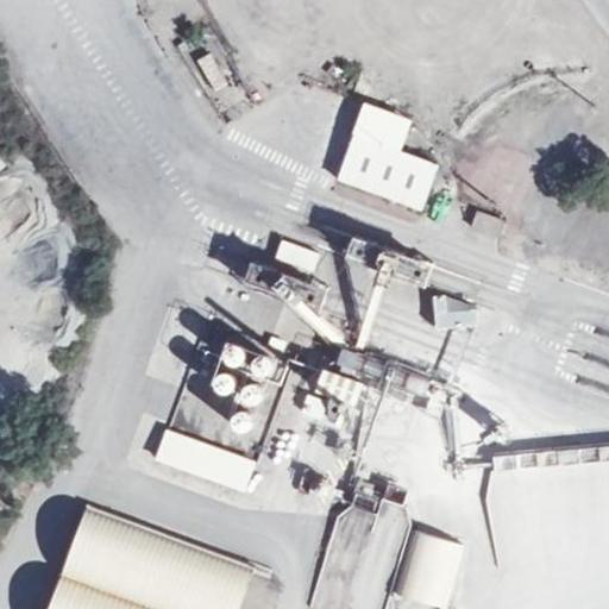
[(403,150),(413,114),(362,100),(339,184),(427,208),(440,159),(403,150)]
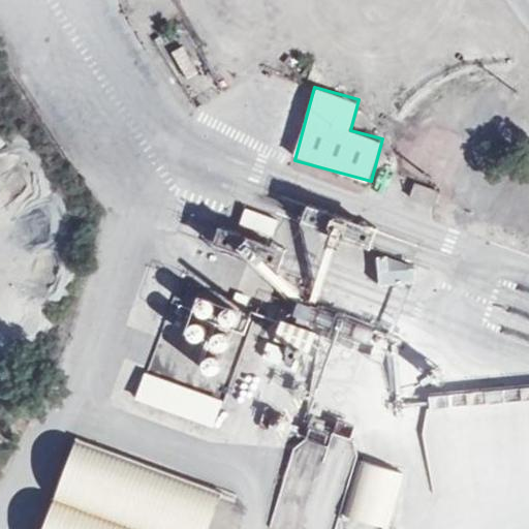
[(413,277),(410,254),(377,258),(379,281),(413,277)]
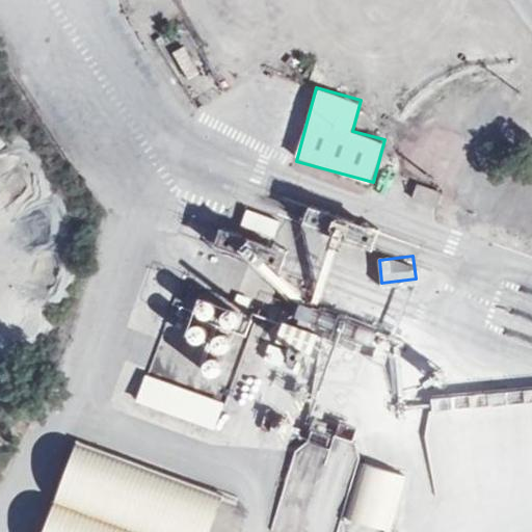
[(207,341),(210,325),(193,322),(189,337),(207,341)]
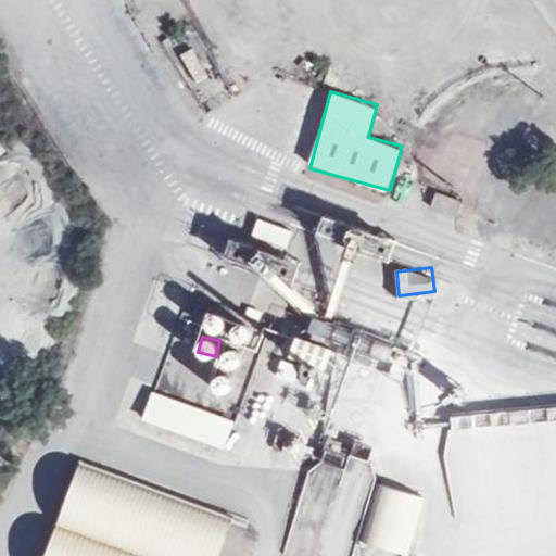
[(293,358),(326,358),(326,338),(293,338),(293,358)]
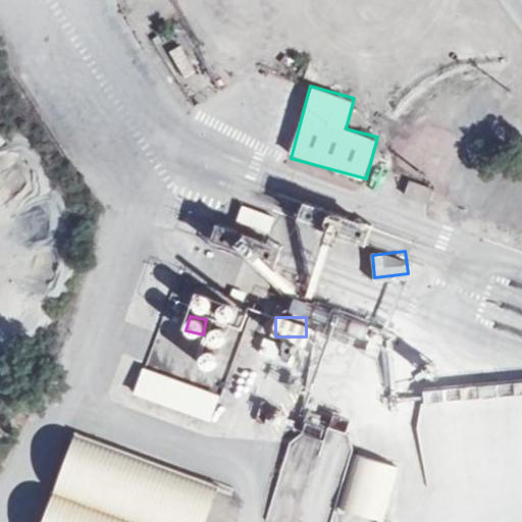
[(260,353),(278,357),(281,341),(263,336),(260,353)]
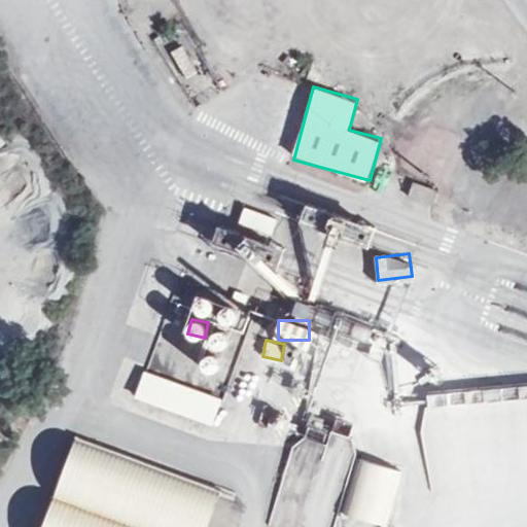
[(135,397),(213,424),(222,396),(144,370),(135,397)]
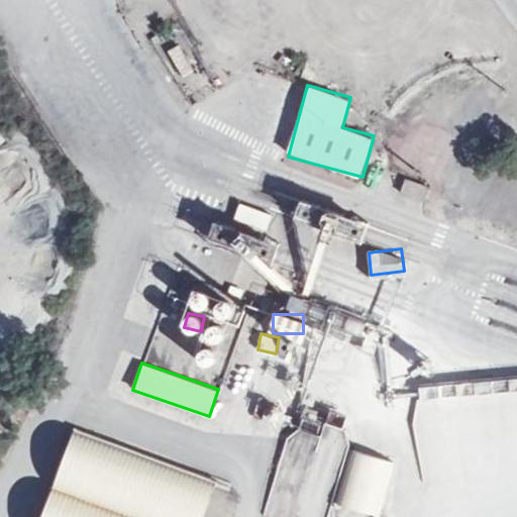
[(77,427),(45,516),(206,516),(220,483),(77,427)]
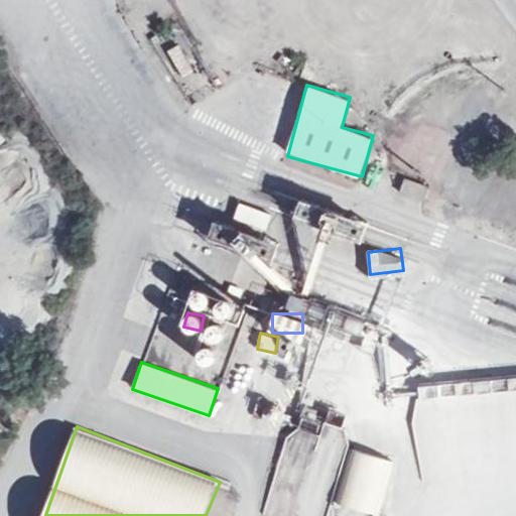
[(372,515),(380,515),(393,458),(349,447),(336,508),(372,515)]
